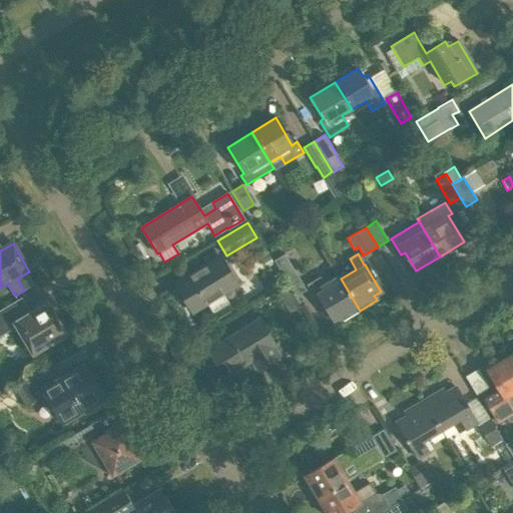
[(268,254),(261,259),(267,269),(274,265),(268,254)]
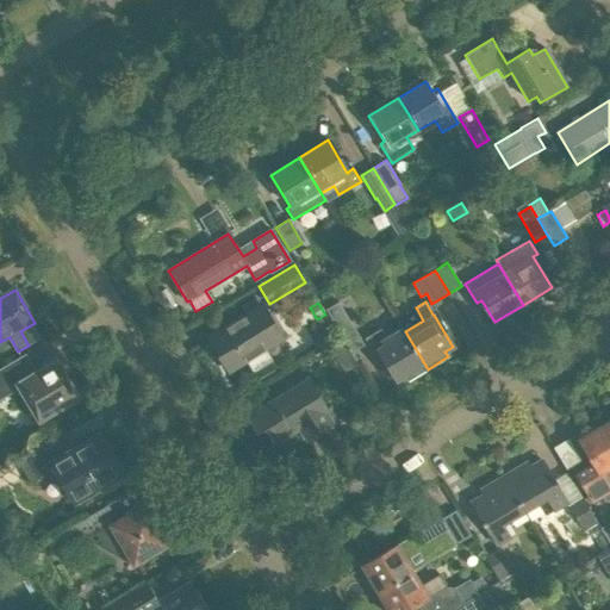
[(352,353),(365,346),(340,304),(327,311),(352,353)]
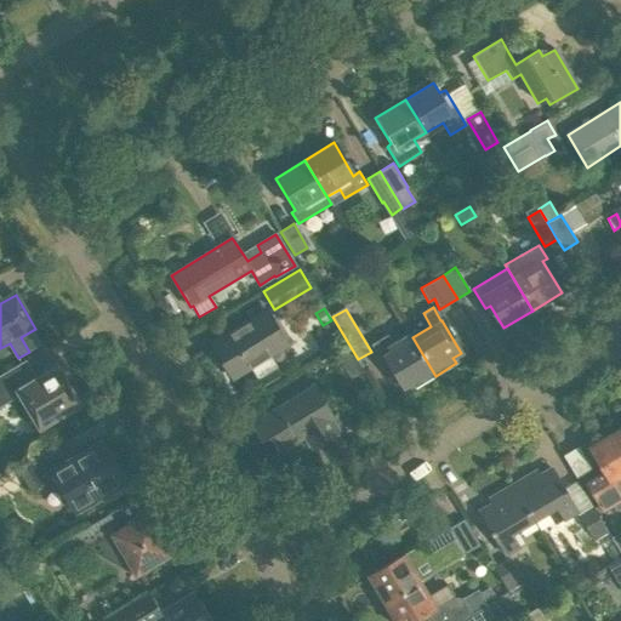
[(277,366),(269,354),(286,343),(267,312),(214,345),(232,376),(251,365),(258,377),(277,366)]
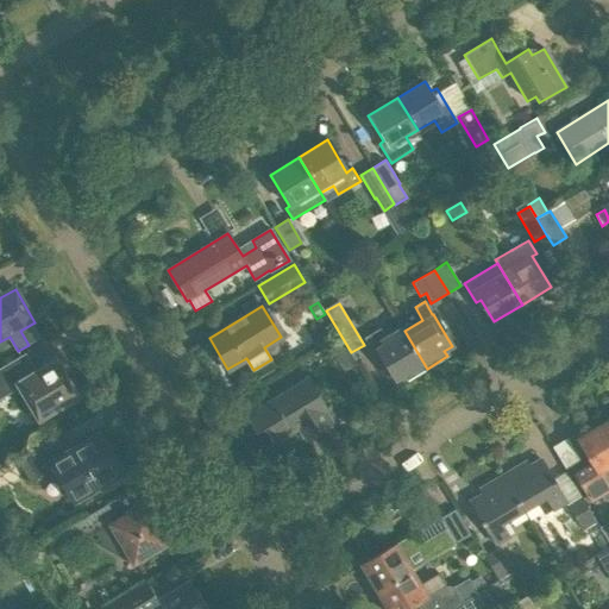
[(407,381),(427,369),(405,331),(402,327),(384,337),(380,328),(363,338),(376,358),(382,358),(396,381),(403,376),(407,381)]
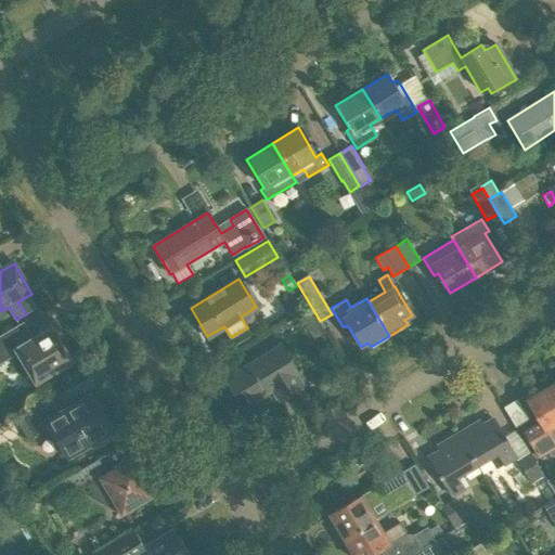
[(313,338),(325,332),(310,307),(299,313),(313,338)]
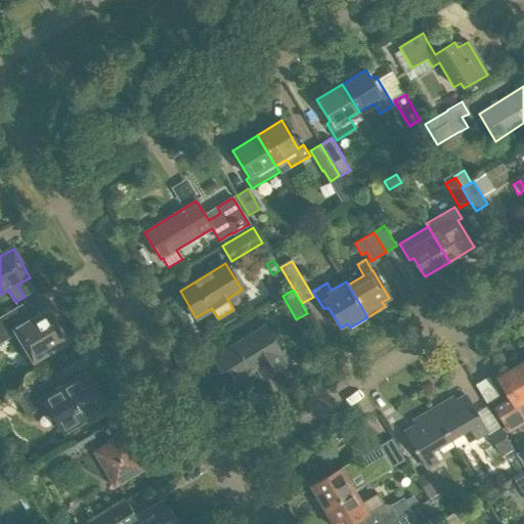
[(58,316),(50,304),(51,303),(51,302),(35,312),(36,313),(36,312),(37,314),(13,329),(5,314),(0,317),(0,343),(15,334),(33,363),(68,342),(54,318),(58,316)]
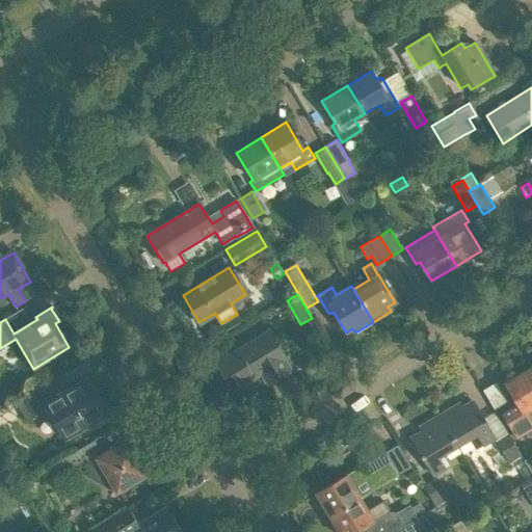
[(274,377),(290,368),(284,358),(285,358),(268,331),(222,360),(239,387),(269,368),(274,377)]
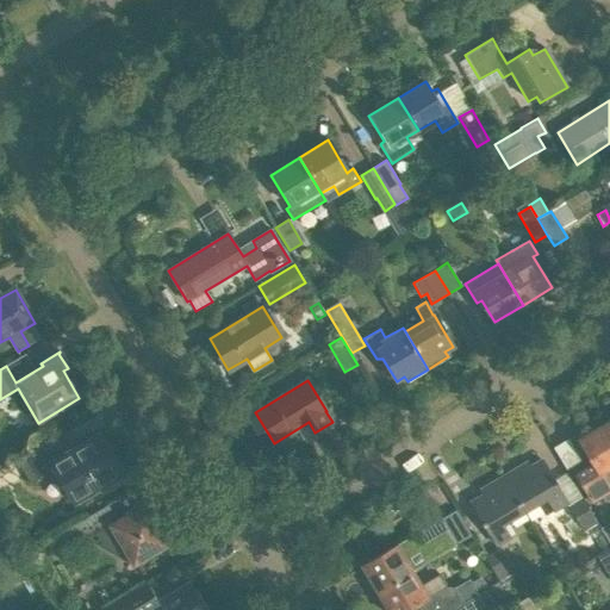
[(592,503),(609,491),(609,430),(607,423),(579,439),(595,464),(576,474),(592,503)]
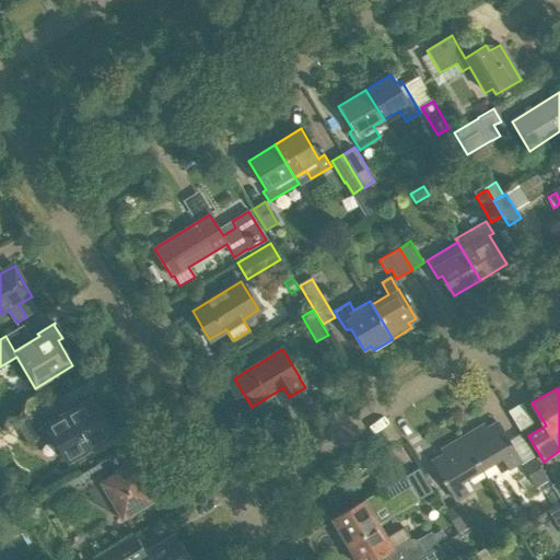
[(27,444),(49,431),(67,462),(113,434),(91,397),(65,413),(56,398),(14,422),(27,444)]
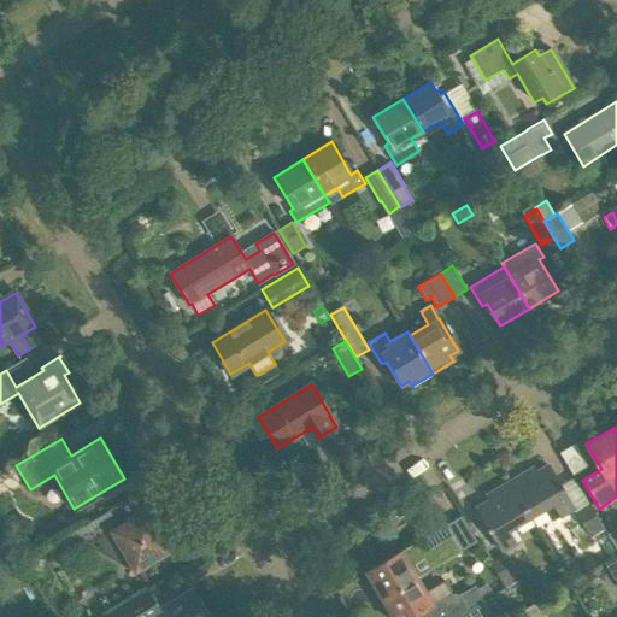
[(551,521),(573,509),(547,466),(512,487),(530,517),(544,509),(551,521)]
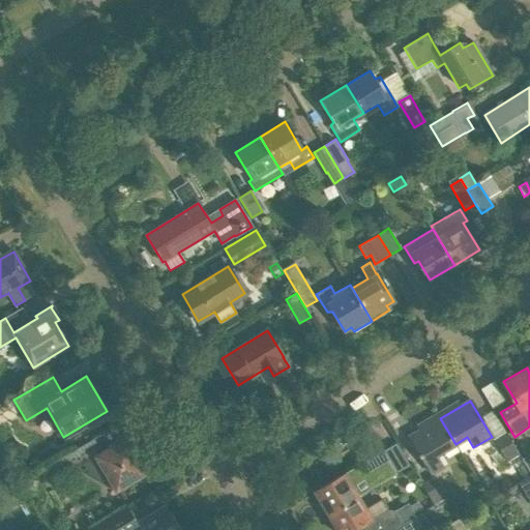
[(432,472),(442,466),(436,455),(455,444),(440,418),(410,436),(432,472)]
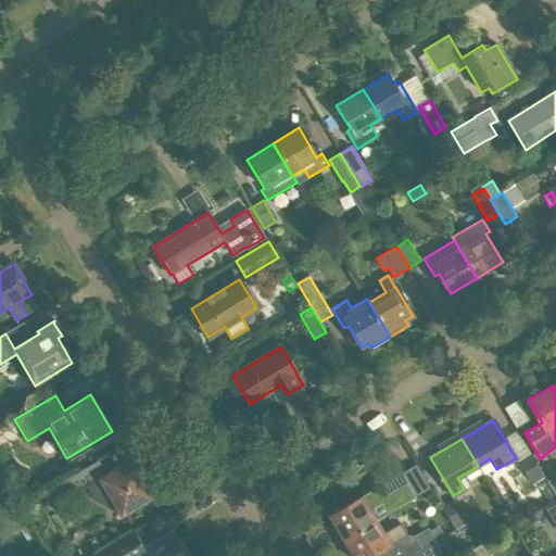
[(546,483),(544,478),(545,478),(531,453),(518,460),(531,485),(536,482),(540,487),(546,483)]
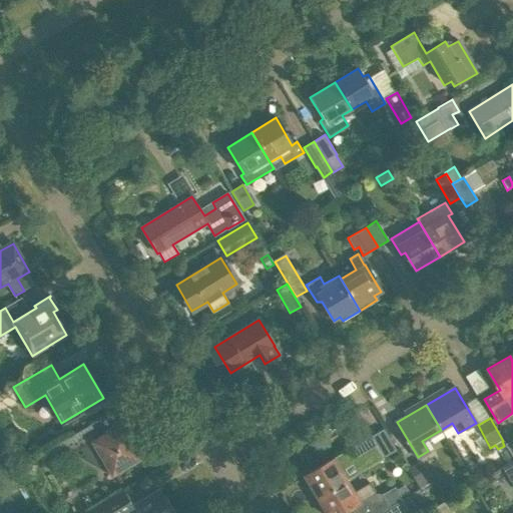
[(58,462),(72,454),(99,438),(91,424),(49,448),(58,462)]
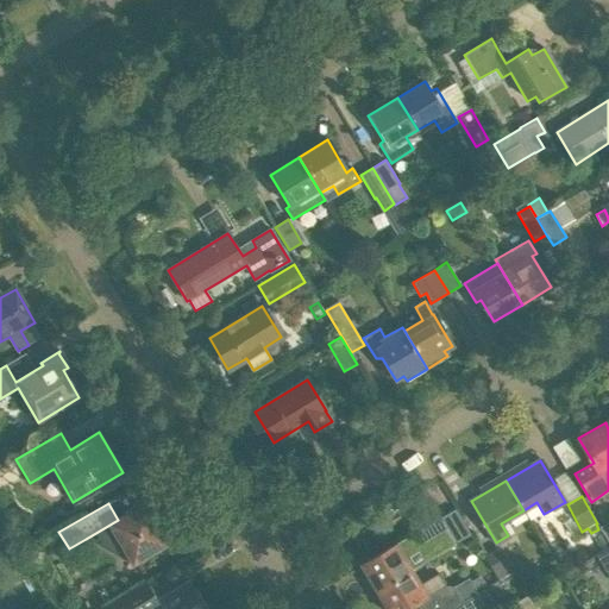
[(118,520),(86,539),(127,562),(131,560),(133,564),(168,544),(144,504),(125,515),(118,520)]
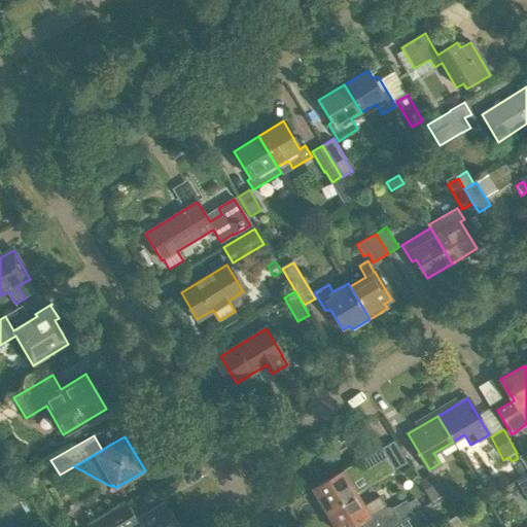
[(393,471),(393,470),(407,462),(393,441),(380,449),(386,458),(364,470),(358,462),(314,488),(327,511),(357,493),(393,471)]
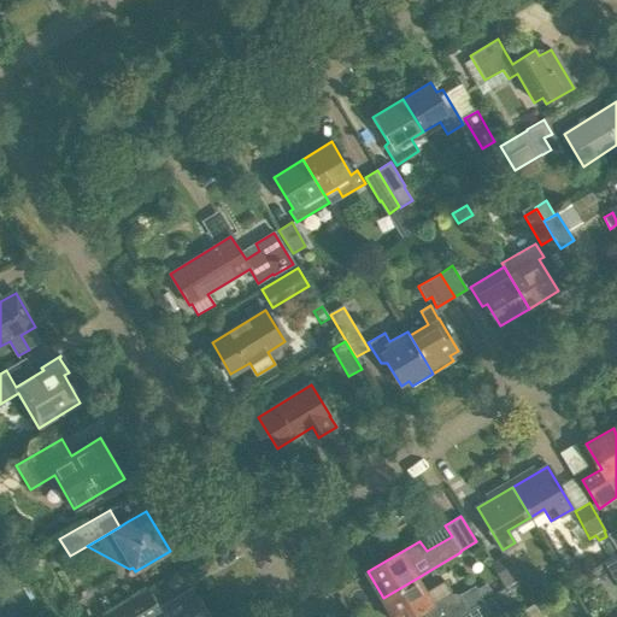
[(616,583),(616,552),(604,560),(616,583)]
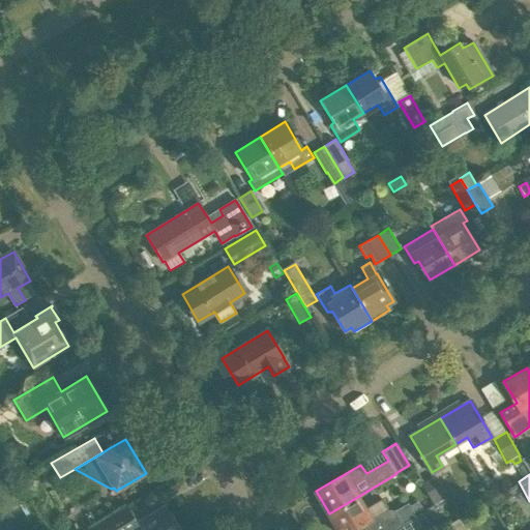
[(435,505),(446,498),(433,475),(421,482),(435,505)]
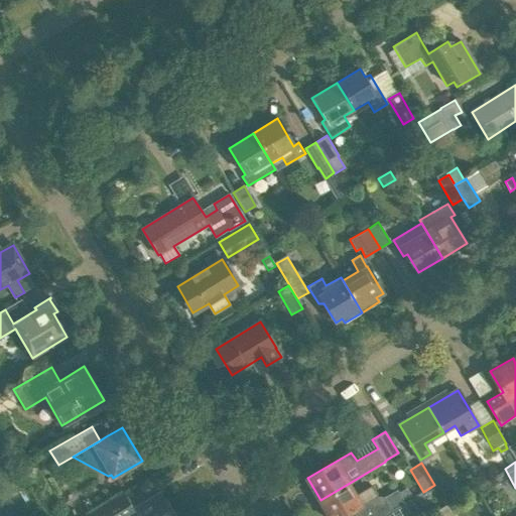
[(33,469),(26,467),(24,476),(30,478),(33,469)]
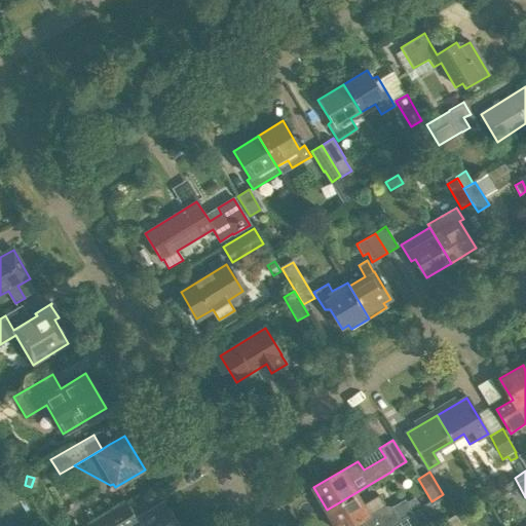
[(376,525),(385,525),(412,511),(405,499),(392,508),(384,505),(378,495),(363,504),(357,492),(327,510),(335,525),(349,525),(370,515),(376,525)]
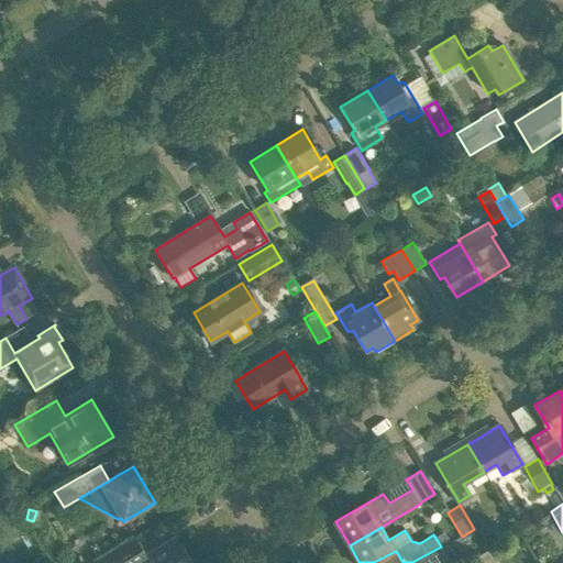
[(460,538),(449,544),(456,556),(467,550),(460,538)]
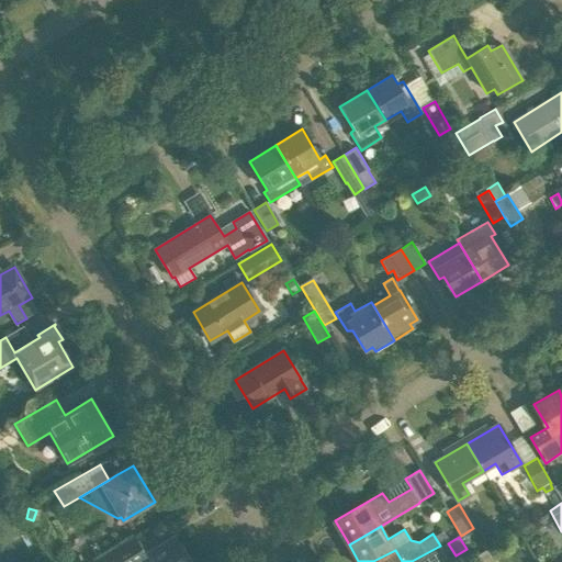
[(188,561),(175,539),(136,561),(135,561),(124,543),(100,559),(101,561),(188,561)]
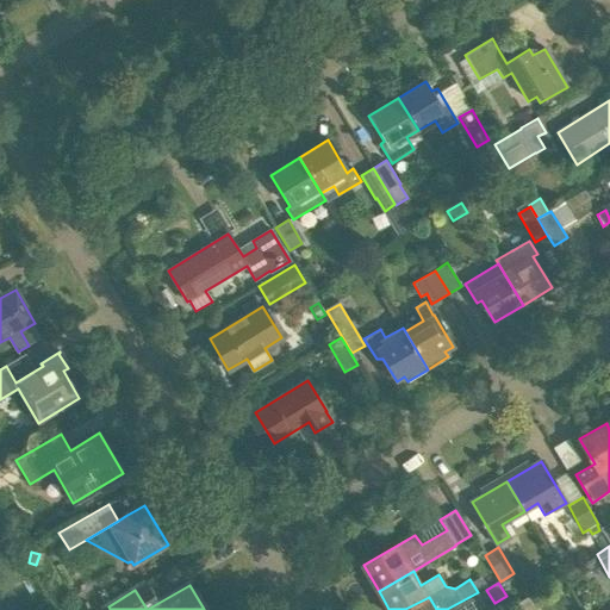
[(495,603),(486,590),(450,609),(486,609),(496,605),(495,603)]
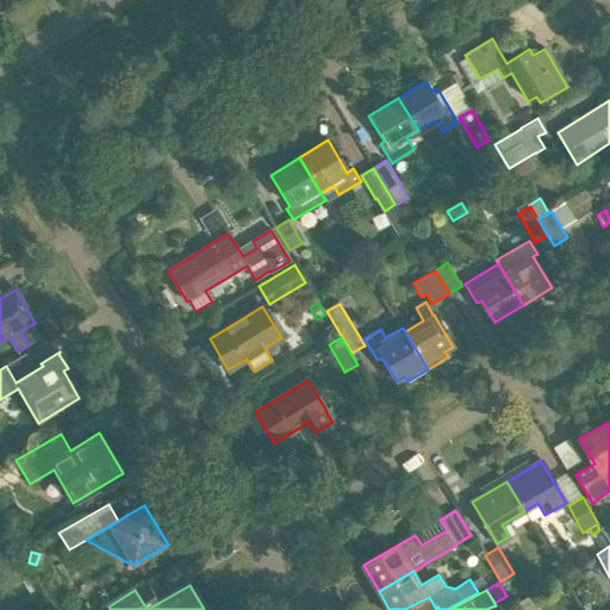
[(515,609),(536,609),(529,596),(514,605),(515,609)]
